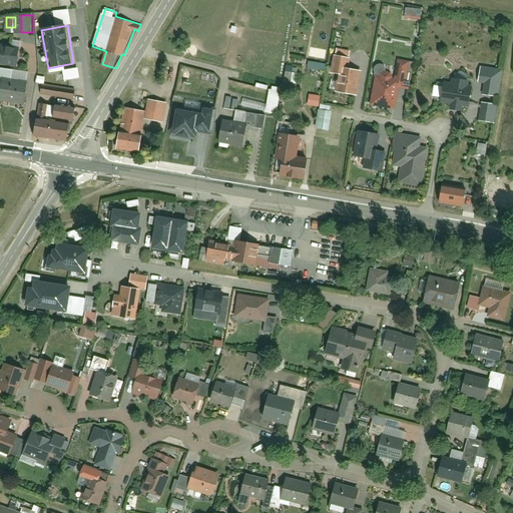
[(22,46),(0,43),(0,63),(19,66),(22,46)]
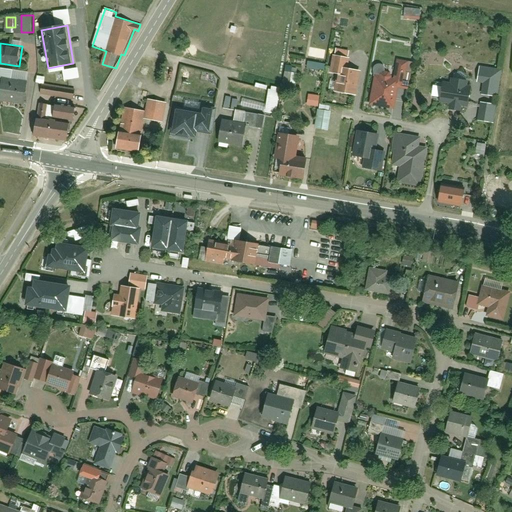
[(337,90),(358,95),(363,70),(349,67),(351,57),(336,54),(332,72),(340,74),(337,90)]
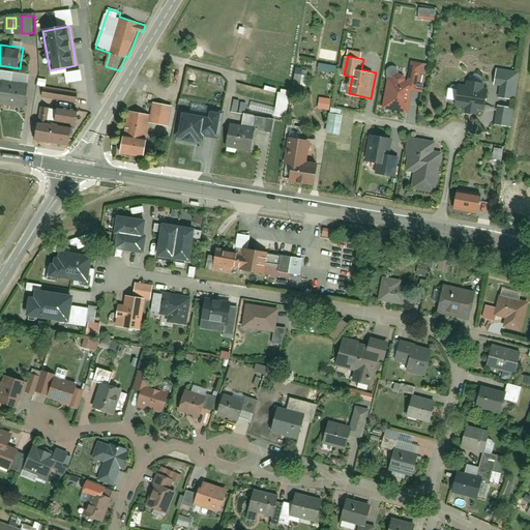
[(409,79),(388,76),(383,109),(409,113),(413,90),(425,92),(429,75),(424,74),(425,62),(412,60),(409,79)]
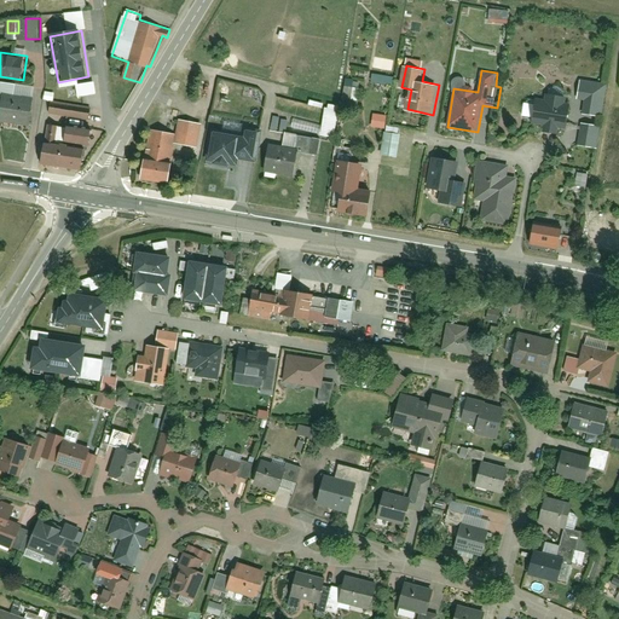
[(397,76),(375,73),(374,81),(395,85),(397,76)]
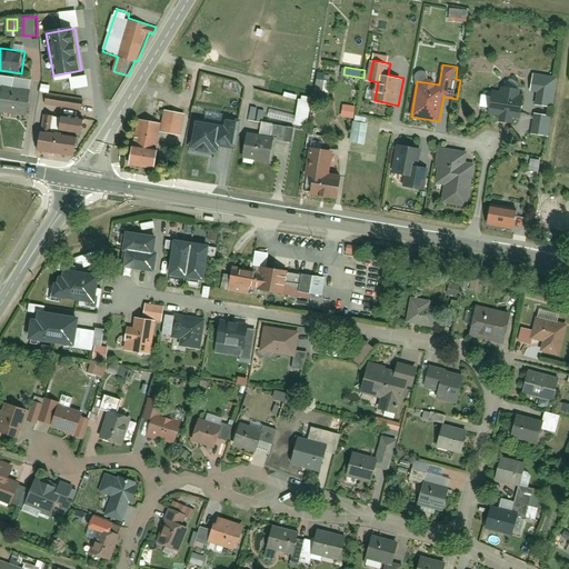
[(558,76),(536,72),(532,91),(538,91),(536,105),(553,108),(558,76)]
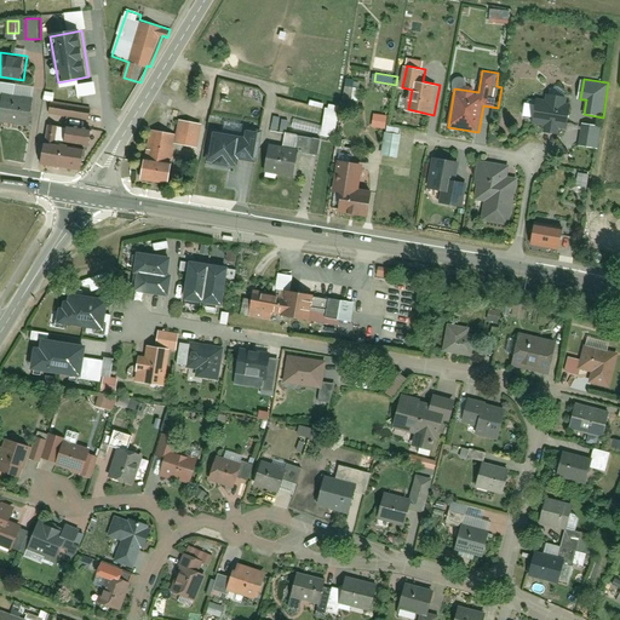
[(38,86),(1,81),(0,93),(5,95),(1,120),(32,125),(38,86)]
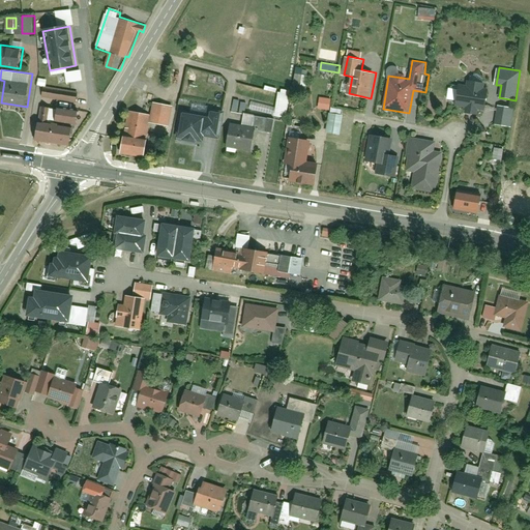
[(49,79),(40,78),(39,85),(46,86),(48,86),(49,79)]
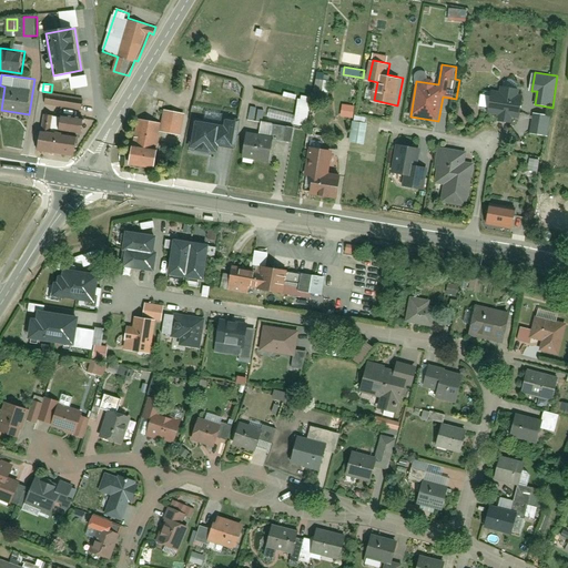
[(504,90),(495,89),(492,112),(501,113),(500,121),(515,122),(515,117),(524,118),(527,94),(523,94),(523,88),(505,85),(504,90)]
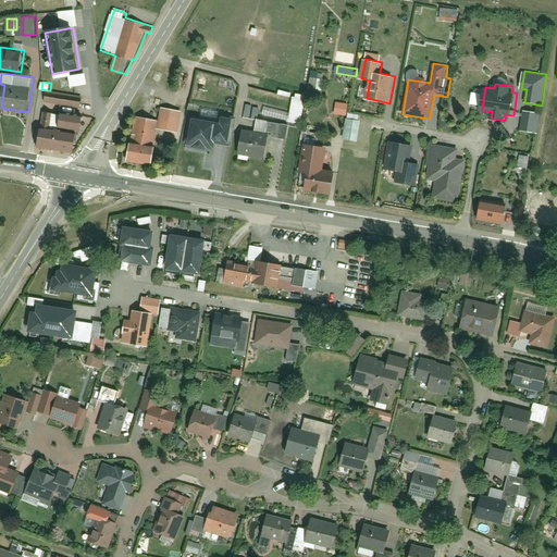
[(50,90),(48,90),(47,101),(83,107),(85,96),(50,90)]
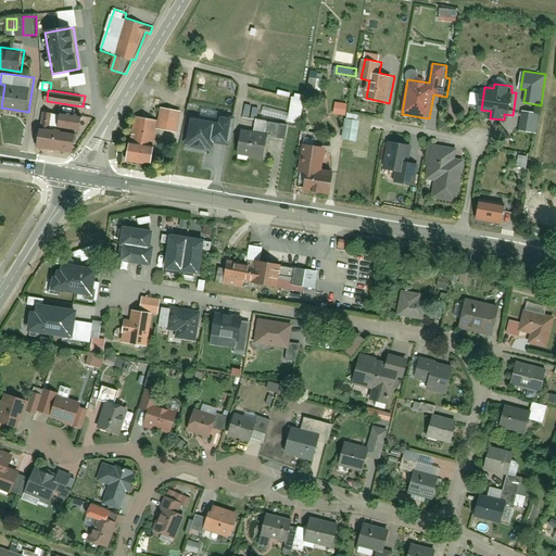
[(306,99),(294,97),(290,121),(301,123),(306,99)]
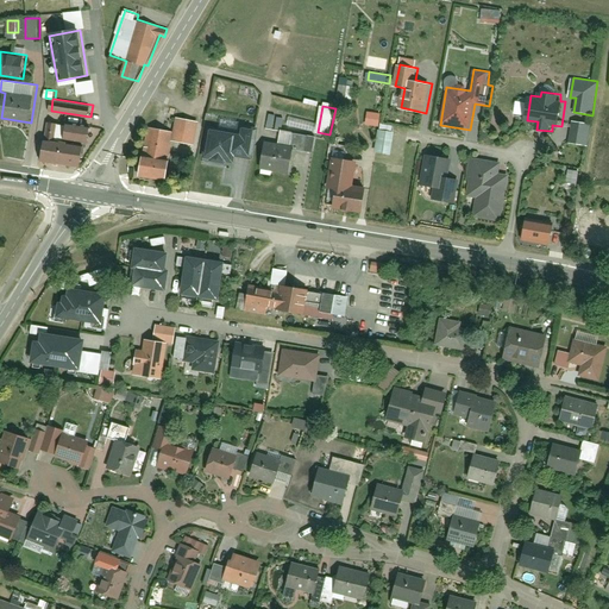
[(382,113),(369,111),(368,124),(381,126),(382,113)]
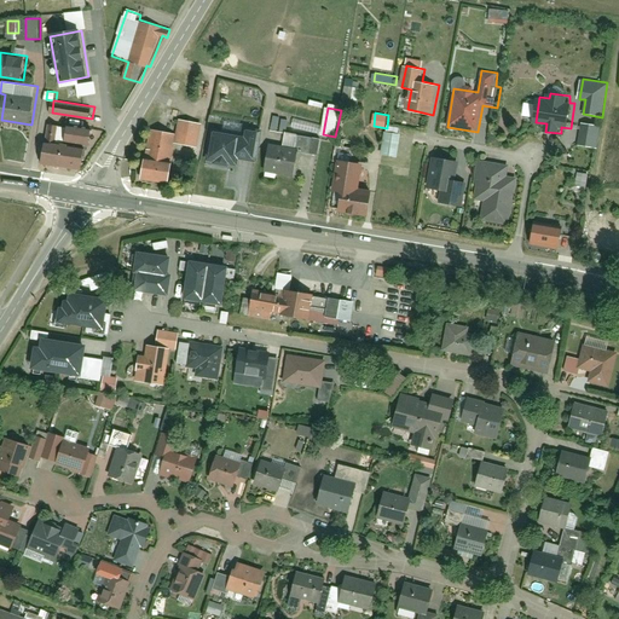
[(180,132),(178,143),(201,146),(206,123),(183,119),(180,132)]
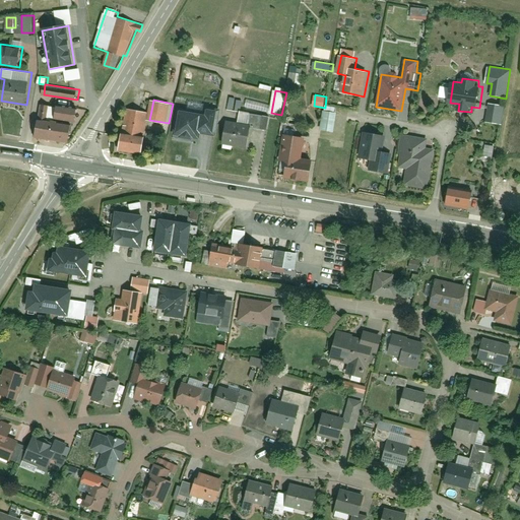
[(508,105),(491,103),(489,122),(505,124),(508,105)]
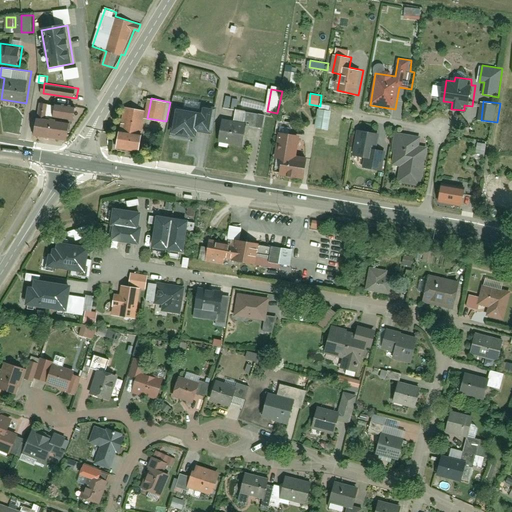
[(71,141),(74,123),(48,118),(51,103),(44,102),(38,135),(71,141)]
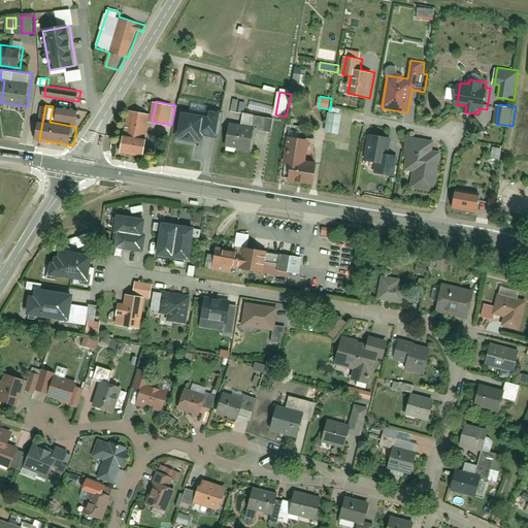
[(83,110),(61,106),(59,121),(80,124),(83,110)]
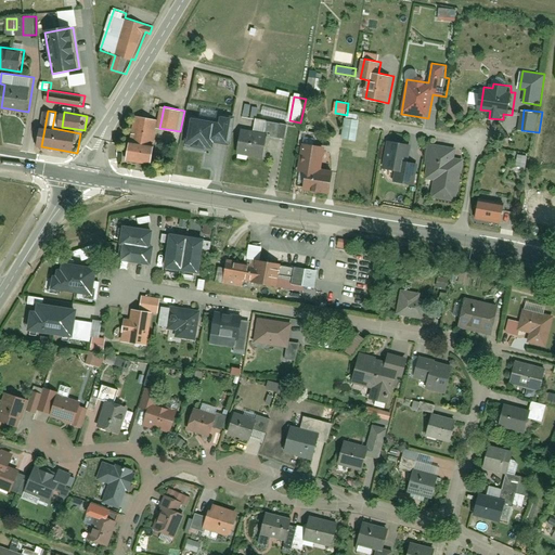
[(130,158),(154,163),(159,128),(162,118),(137,115),(130,158)]
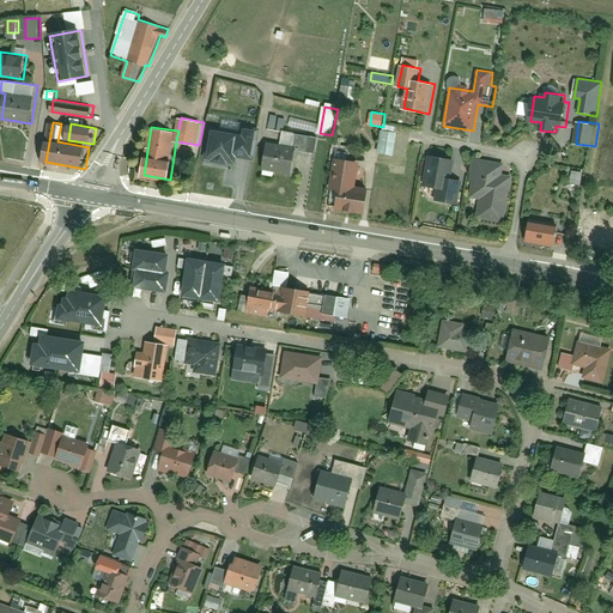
[(247,134),(214,127),(208,158),(237,163),(238,153),(256,157),(262,129),(248,127),(247,134)]
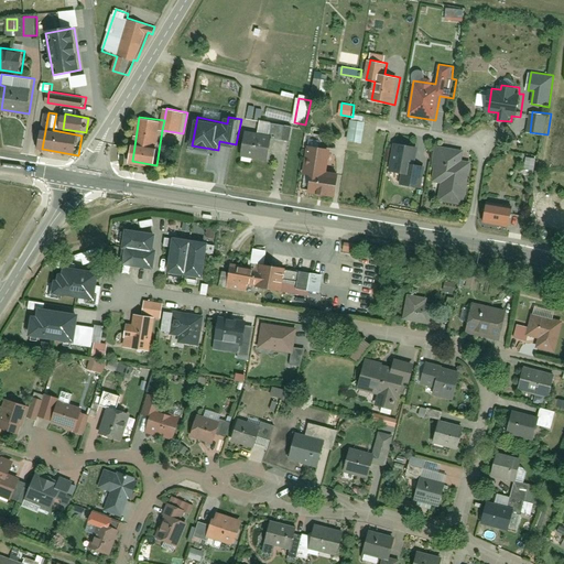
[(353,120),(349,140),(365,143),(368,122),(353,120)]
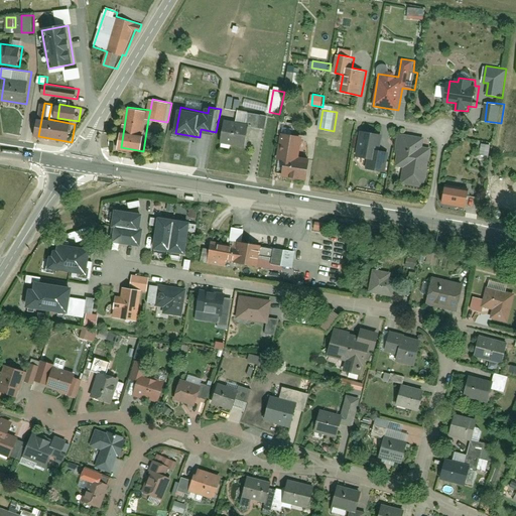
[(234,123),(223,121),(219,143),(244,147),(248,127),(263,130),(265,116),(236,111),(234,123)]
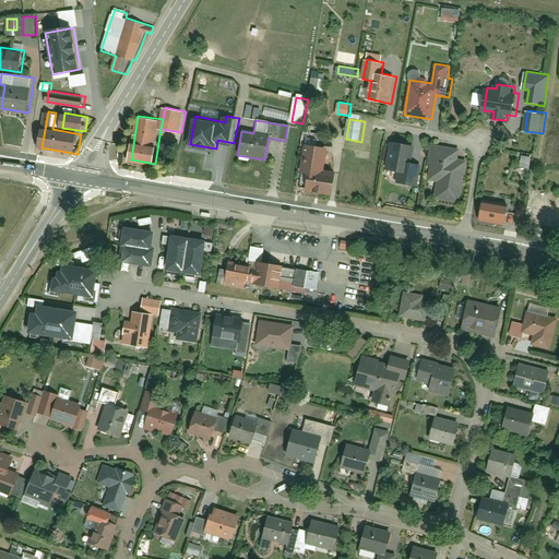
[(417,145),(394,141),(389,169),(402,171),(400,181),(419,186),(424,165),(414,163),(417,145)]
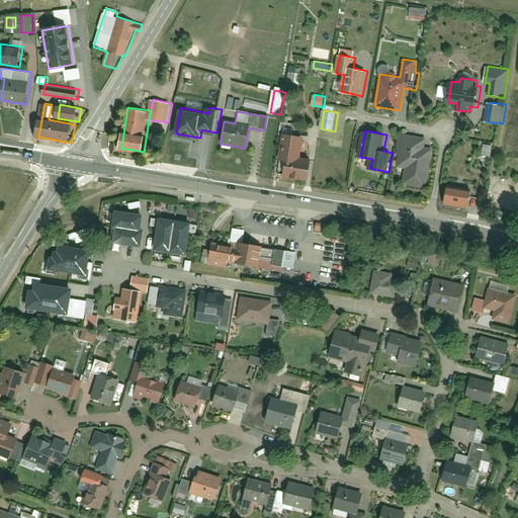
[(281,160),(288,161),(286,176),(313,180),(316,160),(305,159),(309,137),(285,133),(281,160)]
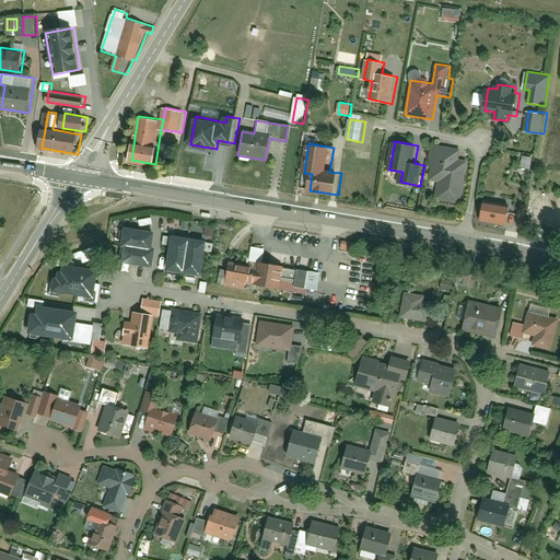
[(462,149),(435,144),(430,179),(439,181),(436,197),(463,201),(470,161),(461,160),(462,149)]
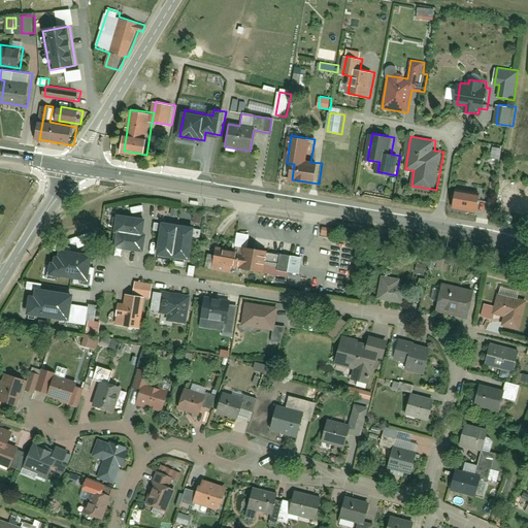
[(504,147),(495,146),(493,158),(501,159),(504,147)]
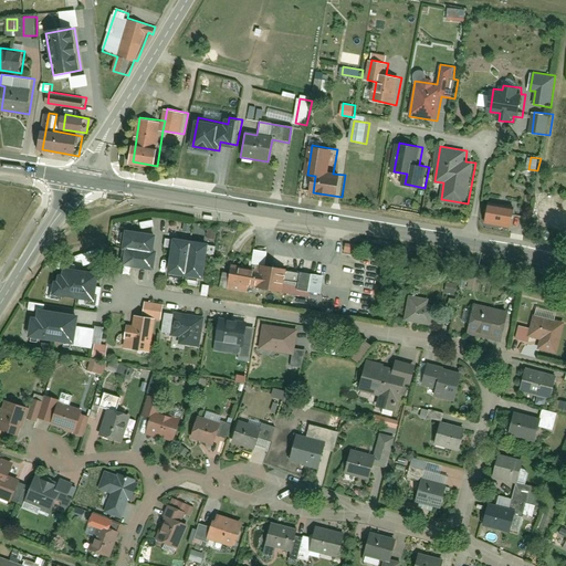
[(516,227),(520,209),(493,203),(490,222),(516,227)]
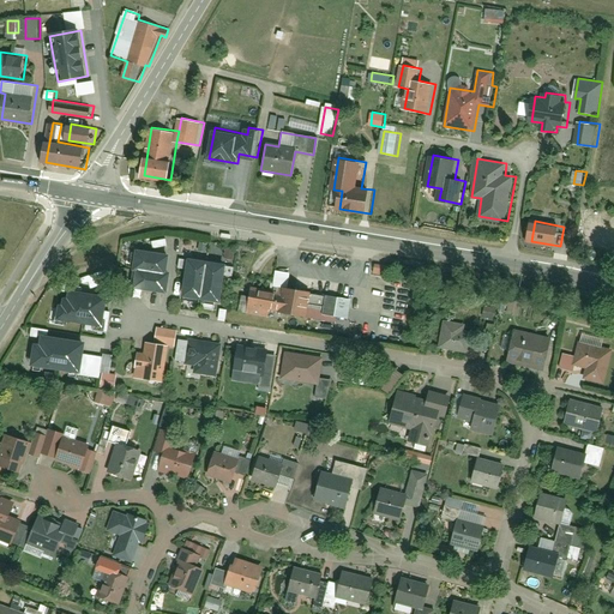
[(169,254),(134,250),(128,290),(162,294),(169,254)]
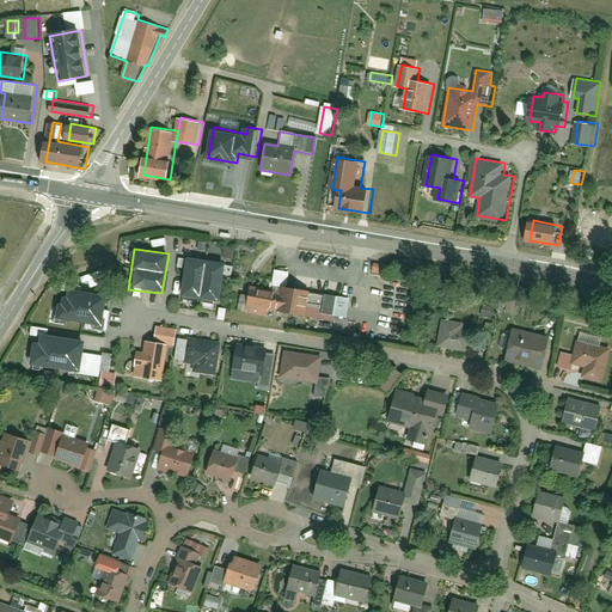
[(215,304),(220,264),(183,258),(176,297),(215,304)]
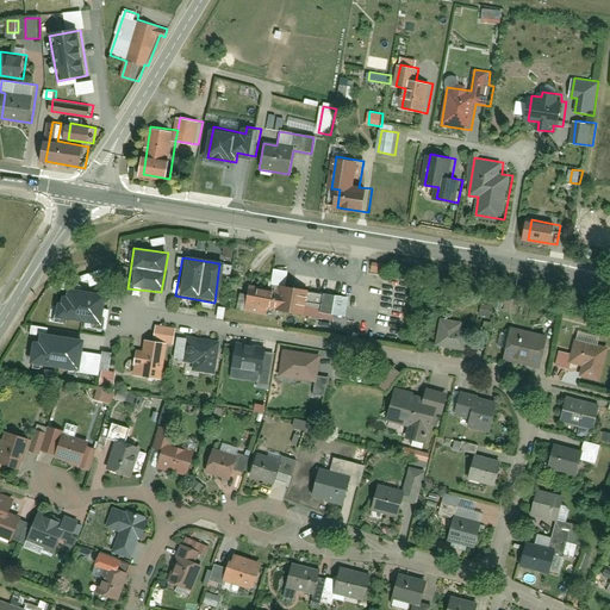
[(246,287),(241,311),(272,316),(273,312),(303,317),(307,292),(278,287),(277,293),(246,287)]
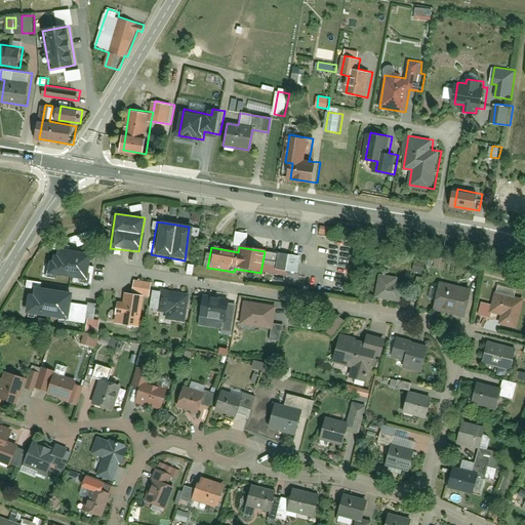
[(46,276),(85,281),(88,253),(57,249),(56,254),(53,254),(52,259),(48,259),(46,276)]
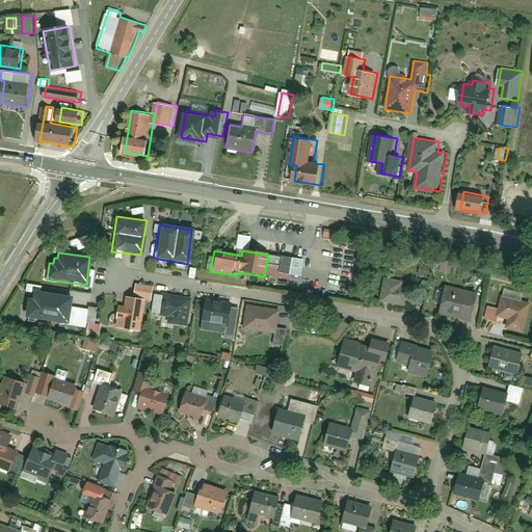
[(402,282),(382,278),(378,300),(405,306),(408,286),(401,285),(402,282)]
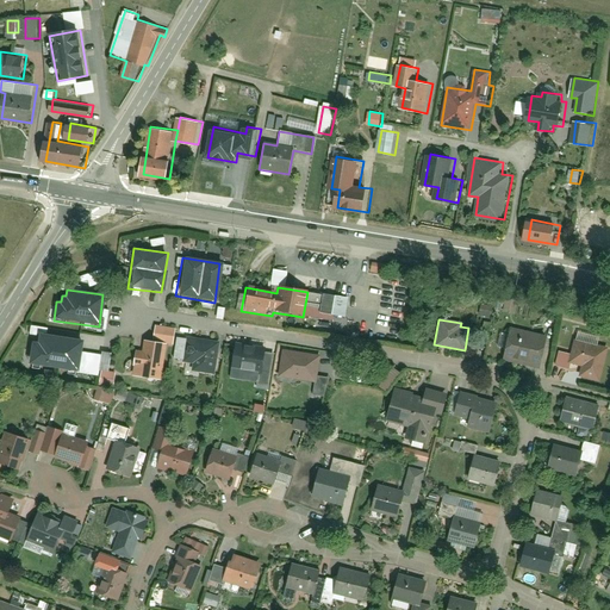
[(546,337),(506,330),(500,360),(540,368),(546,337)]
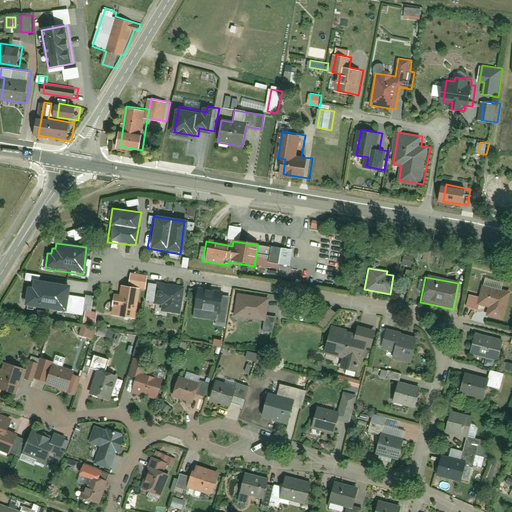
[(21,287),(18,306),(65,312),(68,286),(31,280),(29,289),(21,287)]
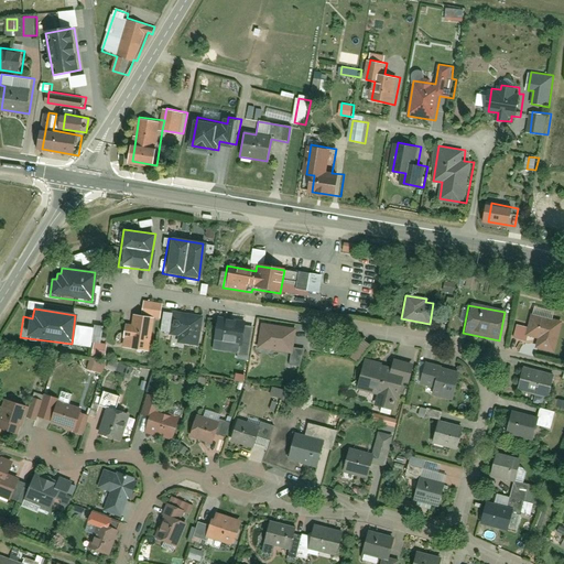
[(198,345),(202,314),(163,310),(161,334),(176,336),(176,343),(198,345)]
